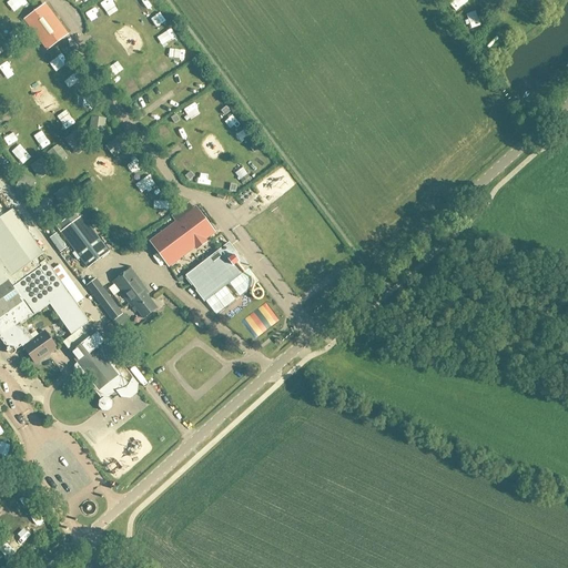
[(111,13),(120,8),(114,0),(104,0),(103,1),(111,13)]
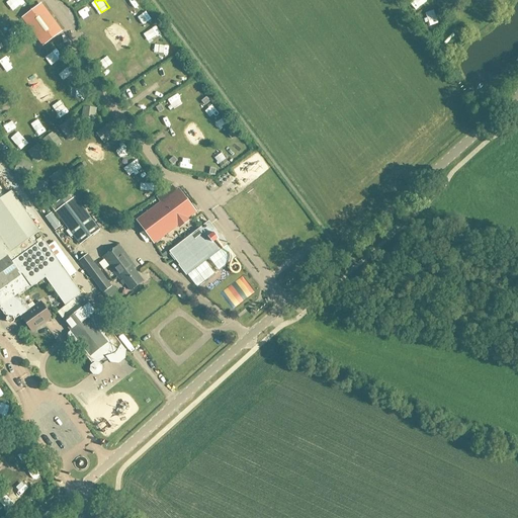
[(128,14),(141,6),(136,0),(134,0),(123,7),(128,14)]
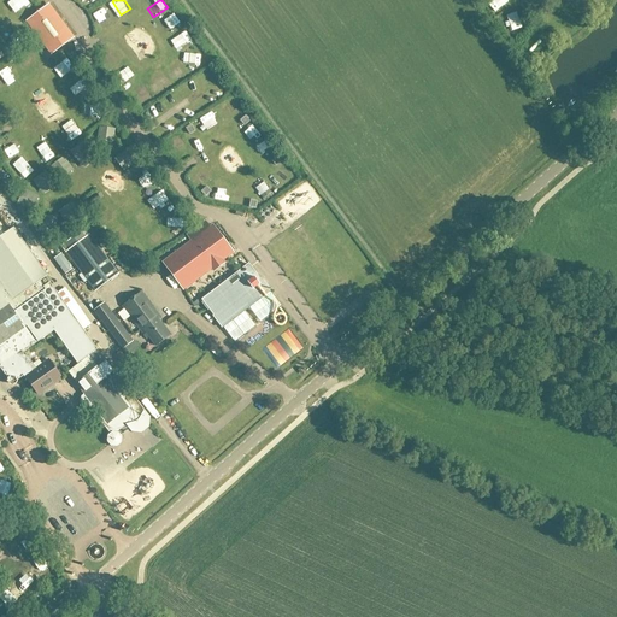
[(48,6),(28,22),(52,54),(72,39),(48,6)]
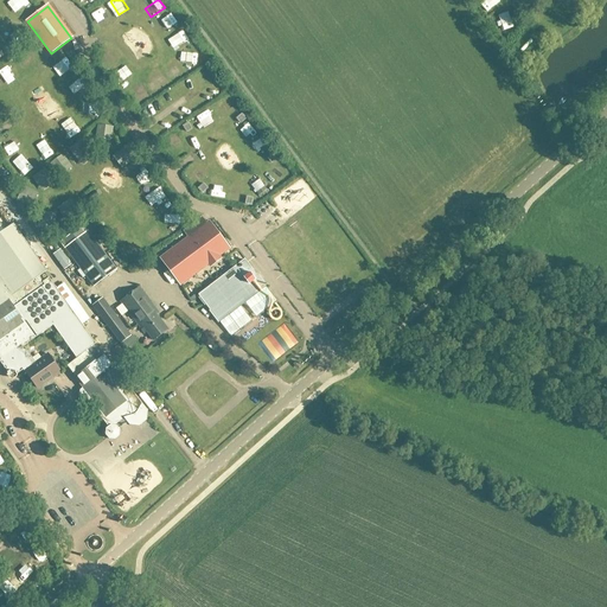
[(102,27),(112,24),(103,7),(94,12),(102,27)]
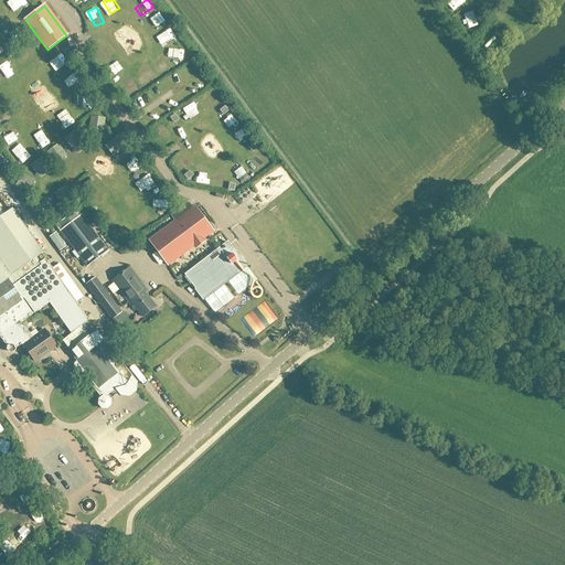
[(147,24),(152,34),(167,25),(160,16),(147,24)]
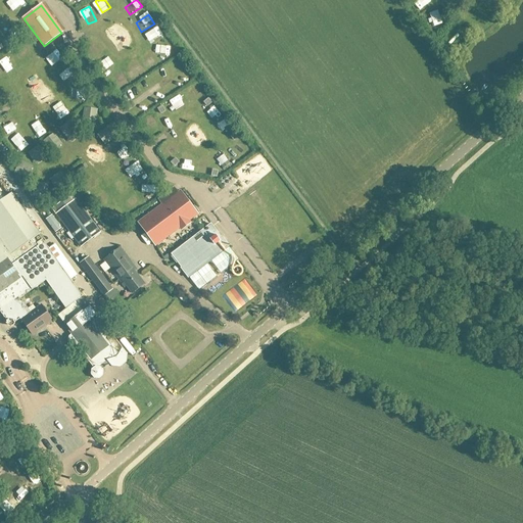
[(159,29),(146,36),(152,47),(164,40),(159,29)]
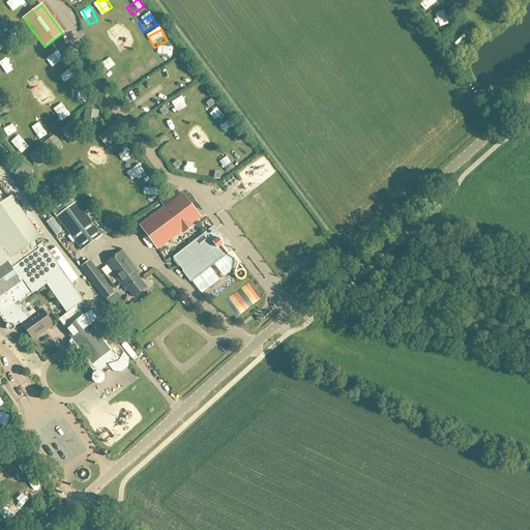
[(463,32),(453,41),(459,47),(468,37),(463,32)]
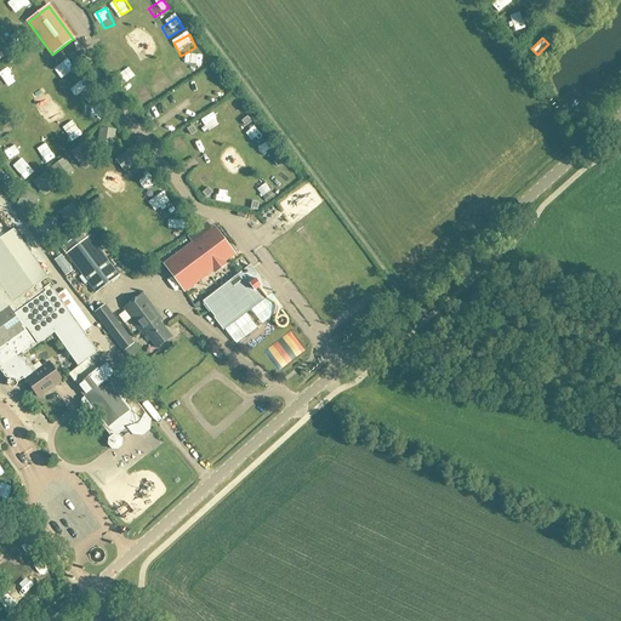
[(33,50),(23,55),(33,73),(43,67),(33,50)]
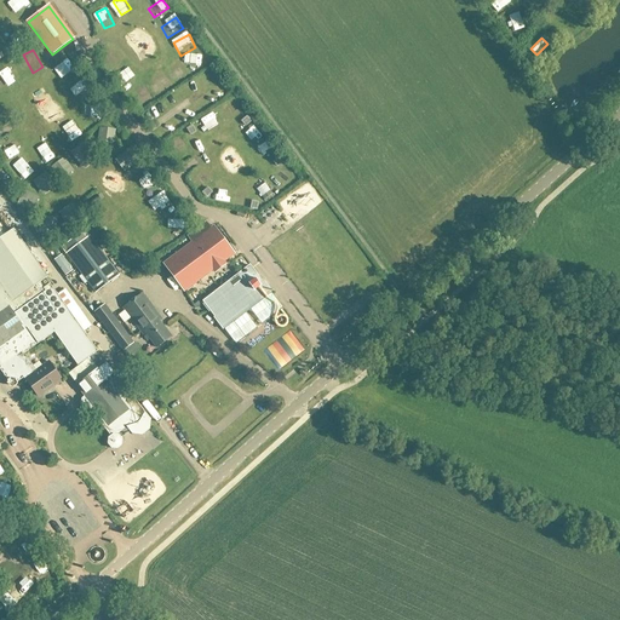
[(113,72),(126,63),(120,53),(107,62),(113,72)]
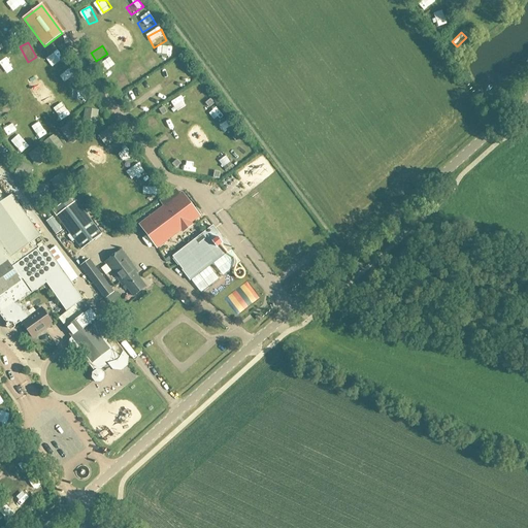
[(173,47),(164,46),(162,57),(171,59),(173,47)]
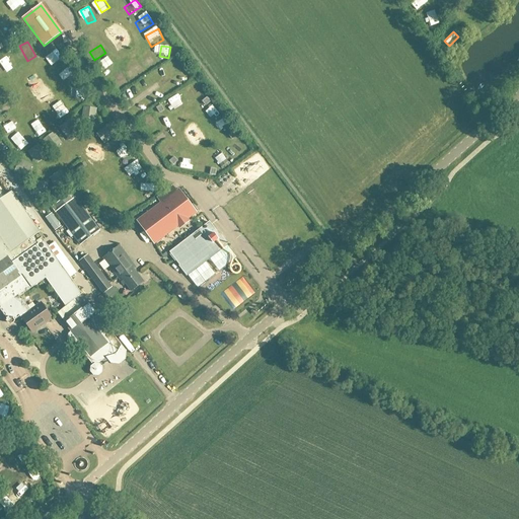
[(150,71),(158,66),(150,53),(142,59),(150,71)]
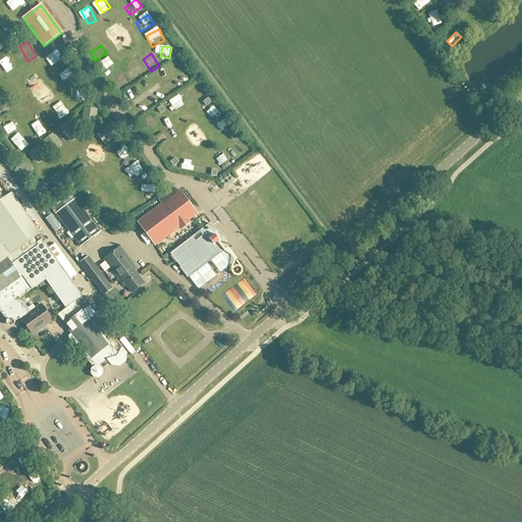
[(105,72),(115,64),(110,57),(99,66),(105,72)]
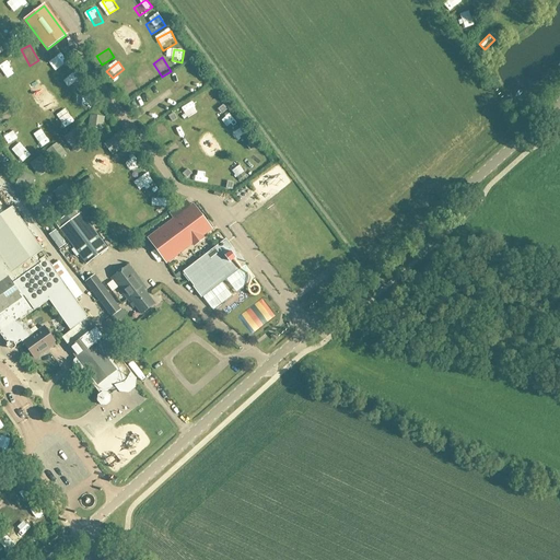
[(15,63),(11,67),(18,77),(22,74),(15,63)]
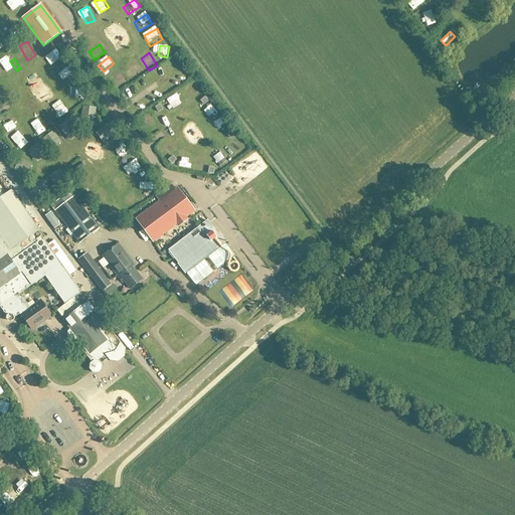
[(134,79),(143,76),(139,64),(130,67),(134,79)]
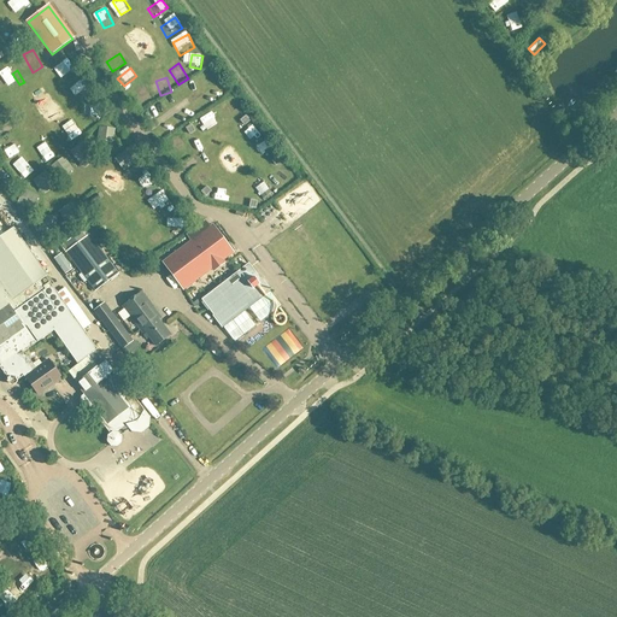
[(90,86),(81,92),(89,104),(98,98),(90,86)]
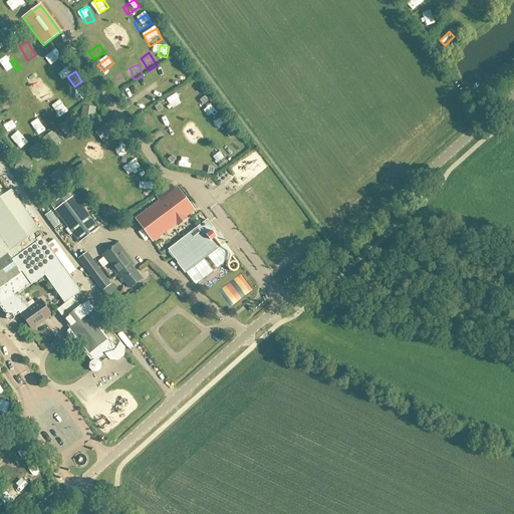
[(114,76),(113,84),(121,85),(123,78),(114,76)]
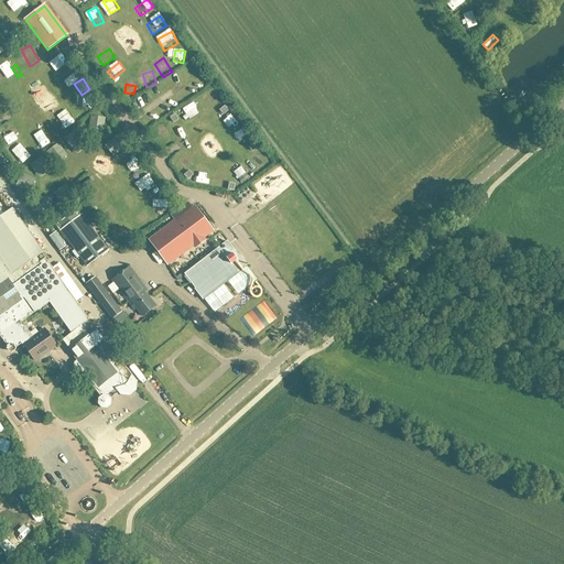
[(95,96),(86,98),(88,107),(97,105),(95,96)]
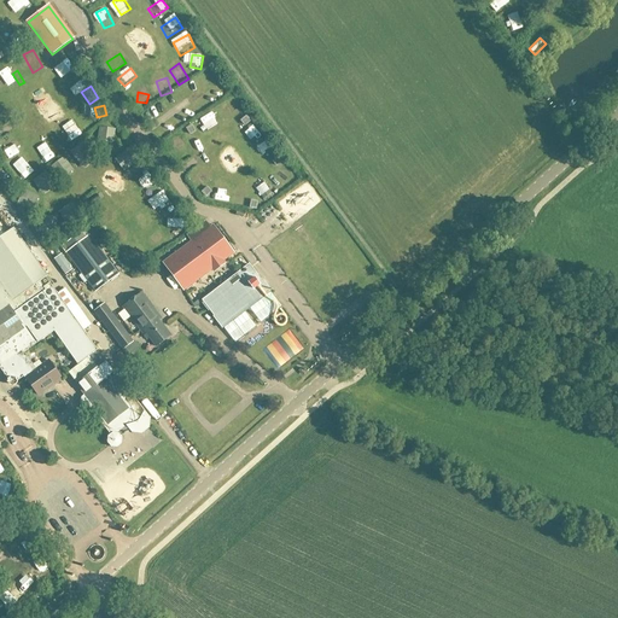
[(180,155),(188,150),(180,134),(172,139),(180,155)]
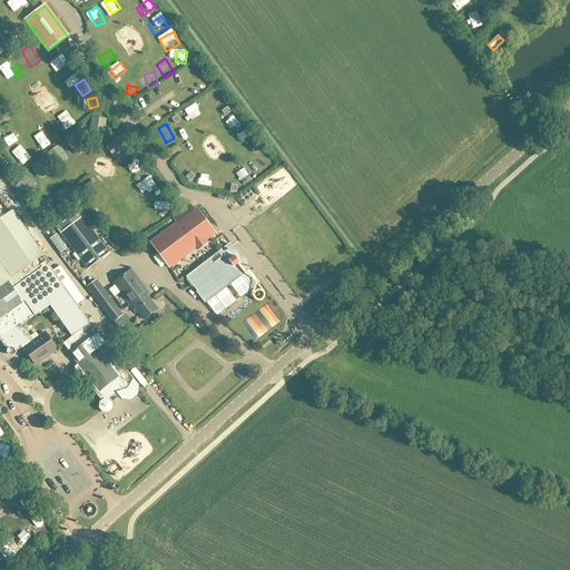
[(102,140),(110,149),(121,139),(117,133),(110,139),(107,136),(102,140)]
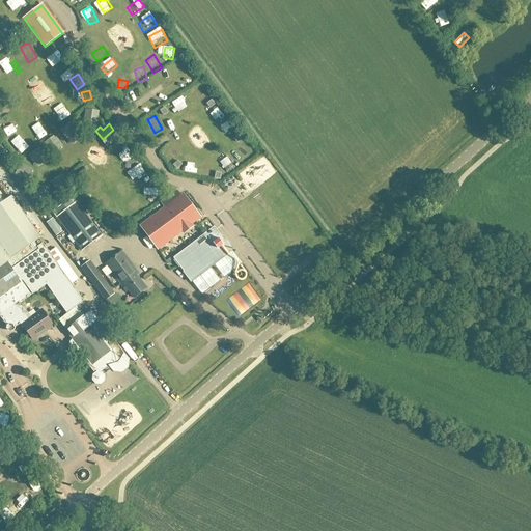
[(109,138),(116,149),(124,144),(117,133),(109,138)]
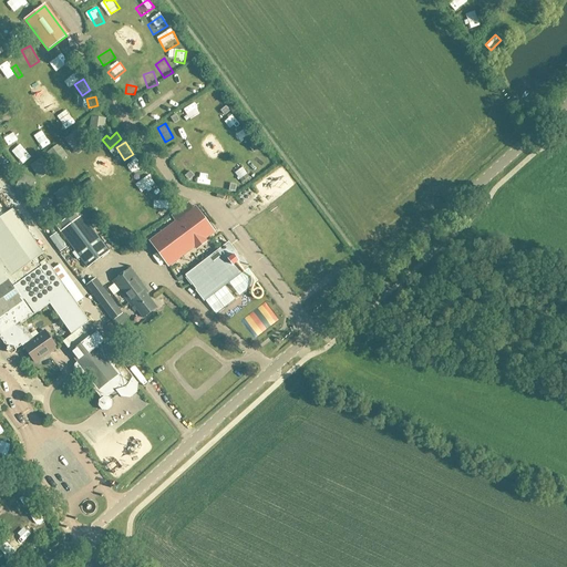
[(174,161),(188,154),(183,143),(168,150),(174,161)]
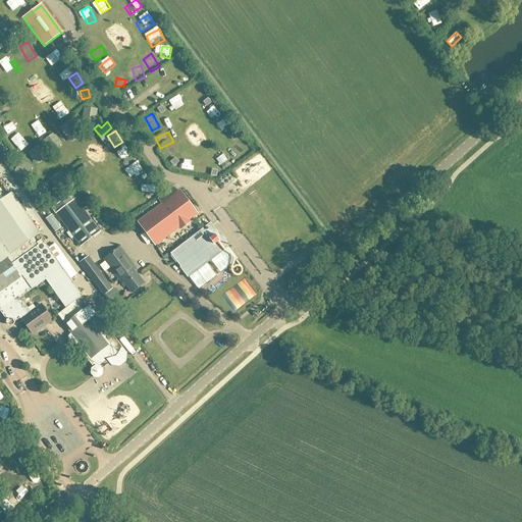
[(58,140),(50,144),(55,152),(63,148),(58,140)]
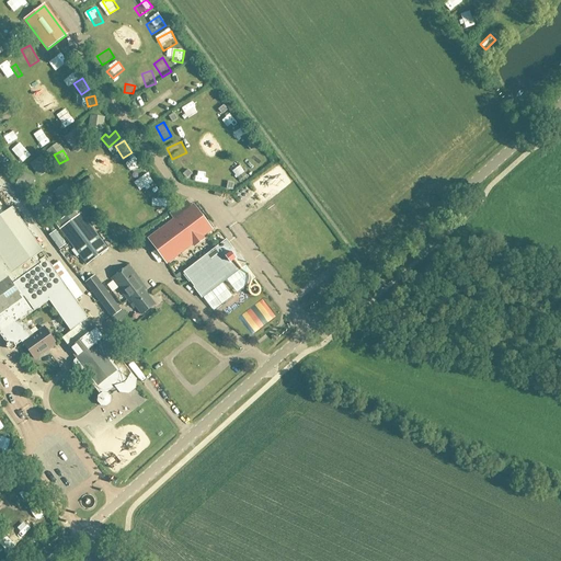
[(25,151),(19,153),(23,164),(29,162),(25,151)]
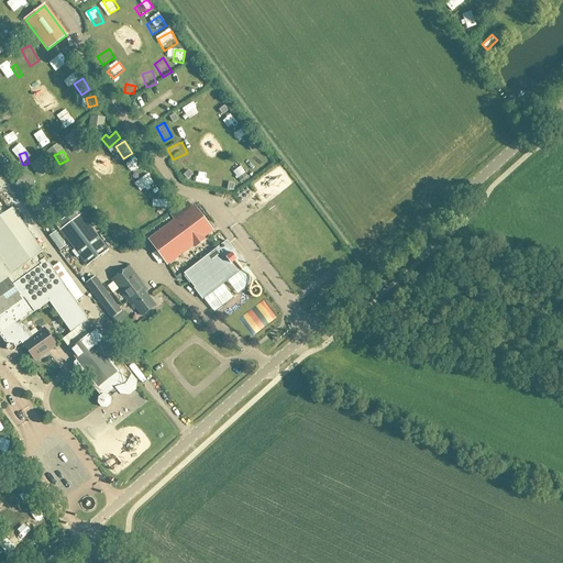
[(96,153),(90,156),(96,166),(101,163),(96,153)]
